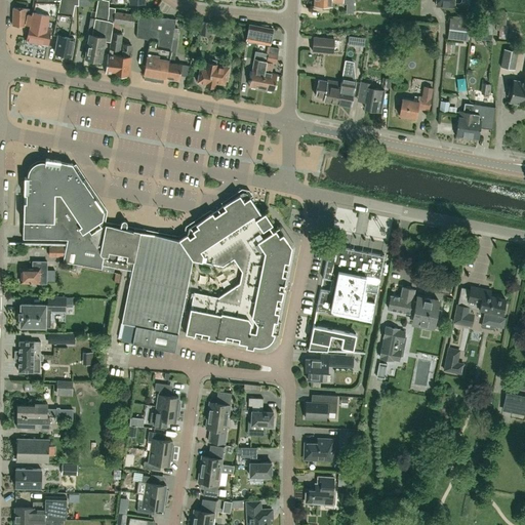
[(28,16),(27,16),(27,24),(30,25),(27,40),(48,44),(51,29),(50,29),(52,22),(55,23),(59,0),(42,0),(42,1),(34,1),(32,11),(34,11),(33,14),(28,13),(28,16)]
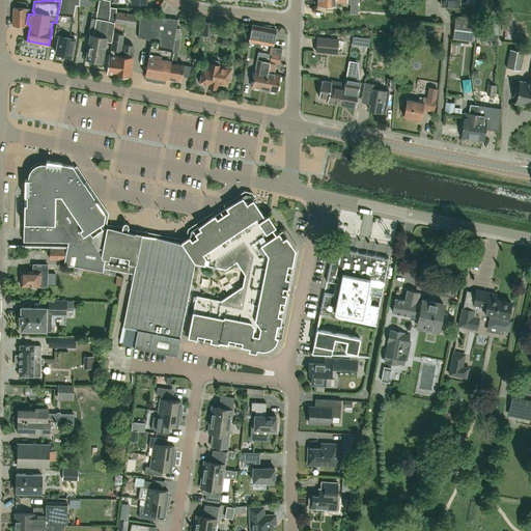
[(60,0),(56,23),(57,23),(54,34),(59,35),(55,53),(72,56),(75,38),(75,35),(67,34),(74,2),(79,3),(79,0),(60,0)]
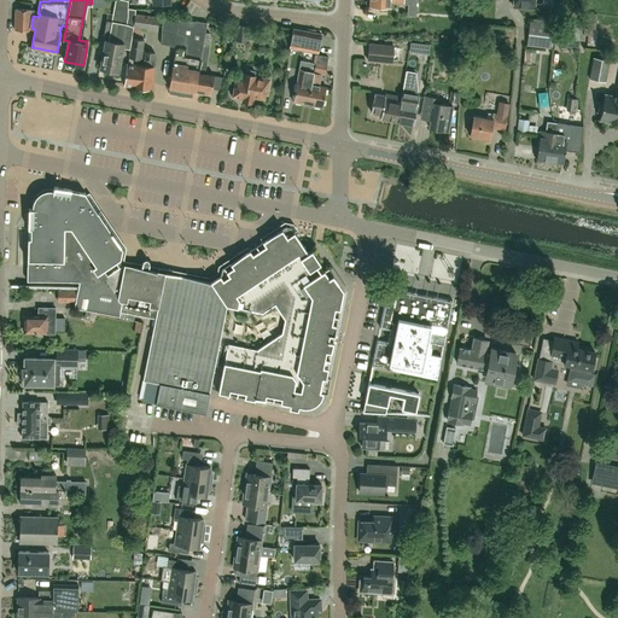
[(127,0),(115,0),(115,5),(111,21),(106,19),(101,48),(104,48),(100,69),(108,70),(108,71),(120,74),(124,47),(130,48),(132,39),(134,27),(128,25),(129,9),(128,7),(128,0),(127,0)]
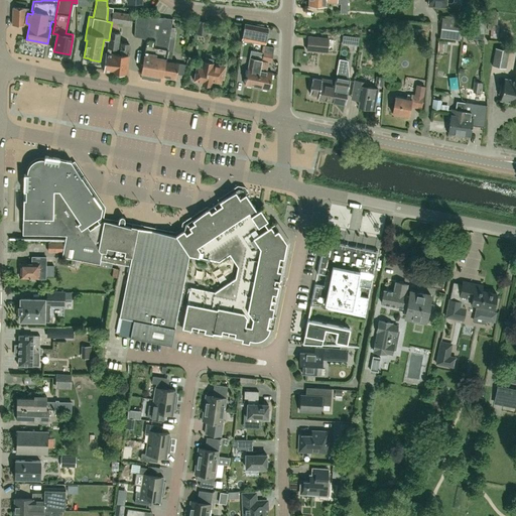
[(157,10),(162,3),(157,0),(156,0),(152,7),(157,10)]
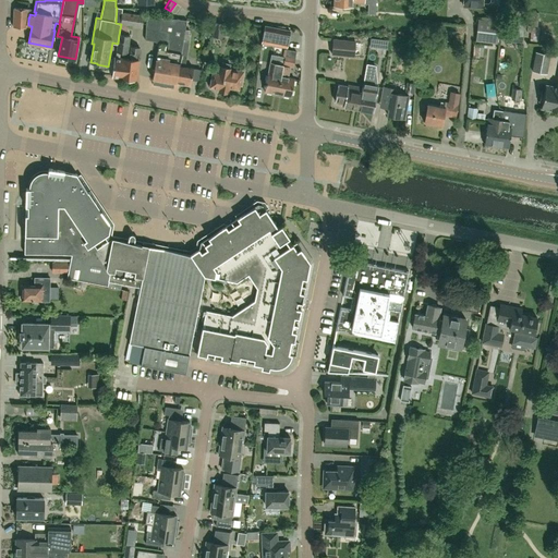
[(335,0),(335,5),(343,7),(343,9),(349,9),(350,7),(353,7),(353,3),(365,3),(368,3),(367,13),(375,14),(376,0),(335,0)]
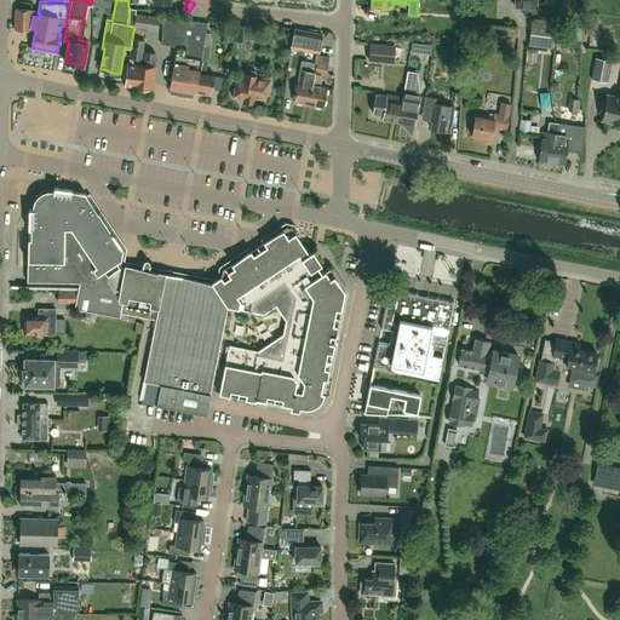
[(32,28),(32,19),(32,10),(16,10),(15,29),(32,30),(32,28)]
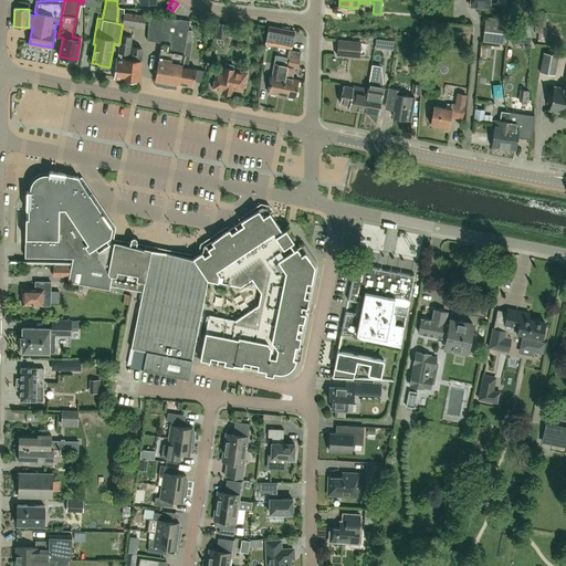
[(124,12),(123,24),(129,24),(134,25),(145,27),(146,14),(124,12)]
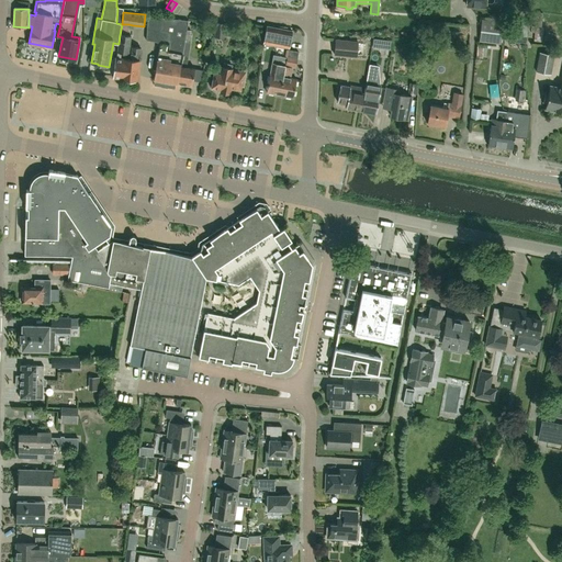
[(181,64),(188,21),(148,15),(146,40),(161,42),(155,79),(156,79),(155,85),(176,88),(177,83),(180,66),(181,66),(182,64),(181,64)]
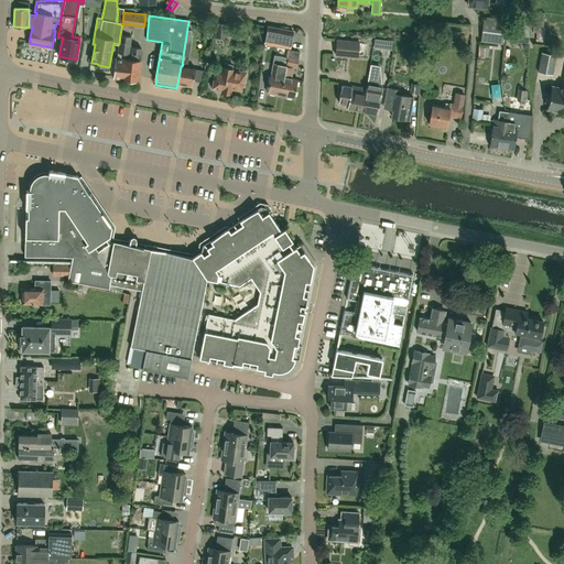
[(480,42),(502,44),(506,22),(484,20),(480,42)]
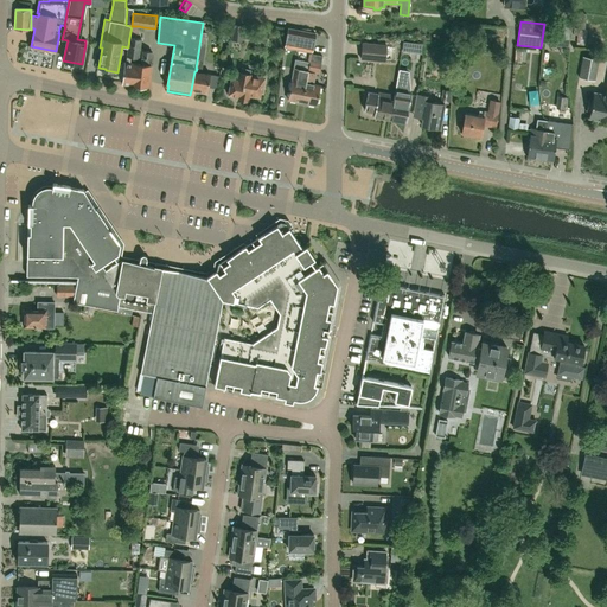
[(195,71),(191,90),(192,90),(208,93),(211,75),(202,72),(206,45),(200,45),(204,23),(203,23),(196,69),(197,69),(196,71),(195,71)]
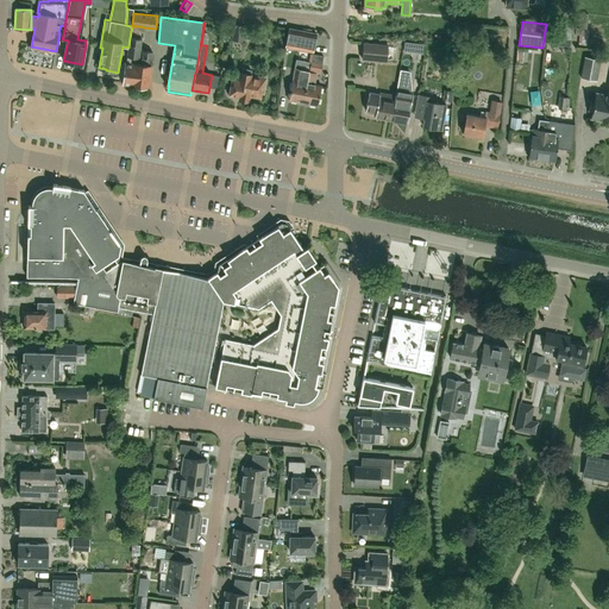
[(557,24),(548,23),(546,37),(554,38),(557,24)]
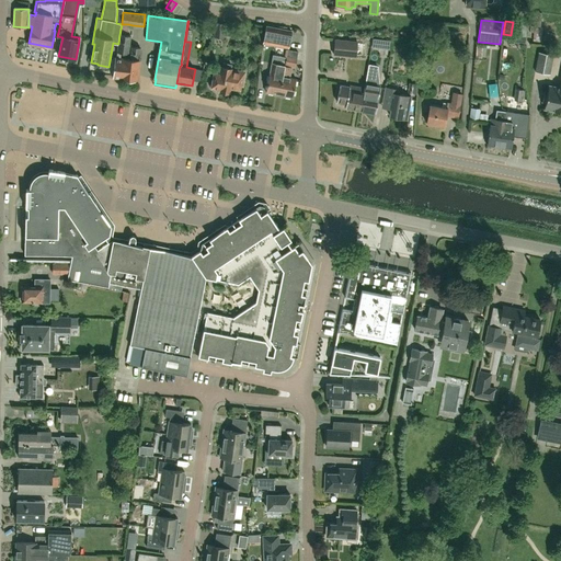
[(263,43),(288,48),(292,31),(266,26),(263,43)]
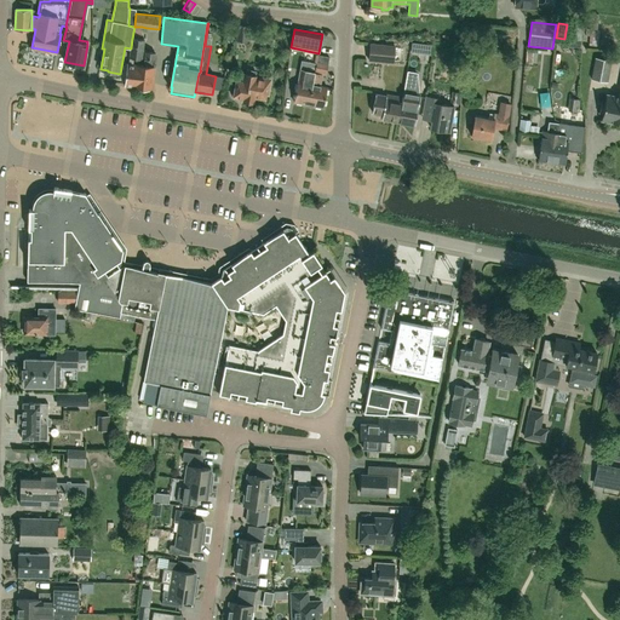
[(506,30),(488,29),(488,38),(506,39),(506,30)]
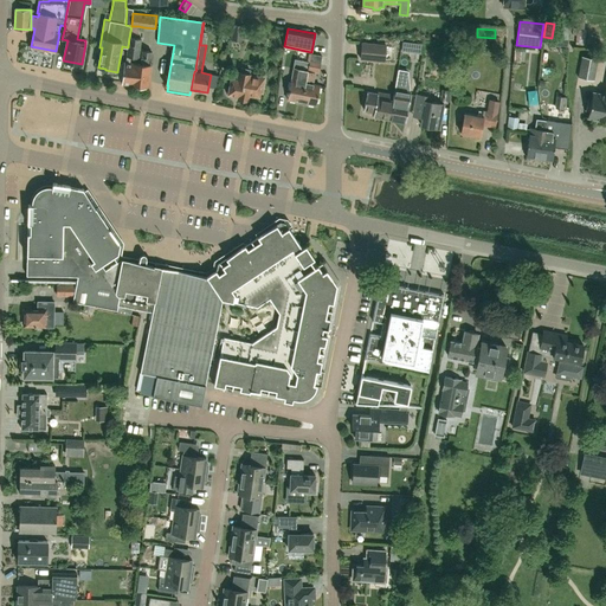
[(577,28),(575,44),(585,45),(586,30),(577,28)]
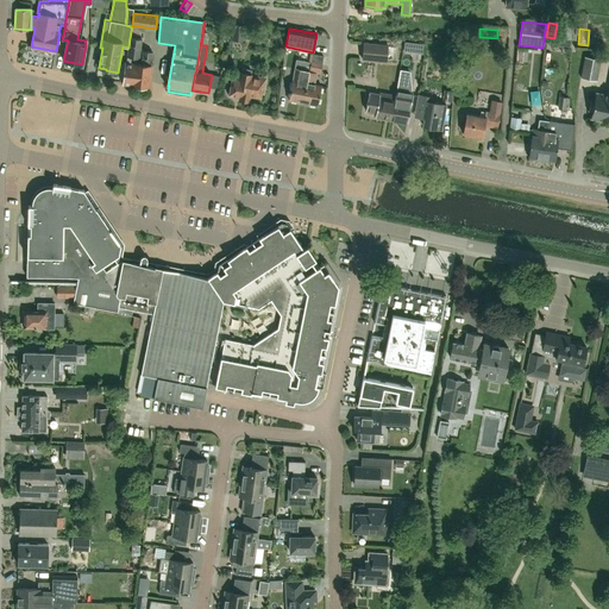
[(130,38),(129,48),(126,62),(125,62),(123,85),(151,88),(154,66),(151,66),(152,51),(143,50),(142,61),(143,61),(143,64),(131,63),(132,57),(139,57),(142,39),(138,38),(130,38)]
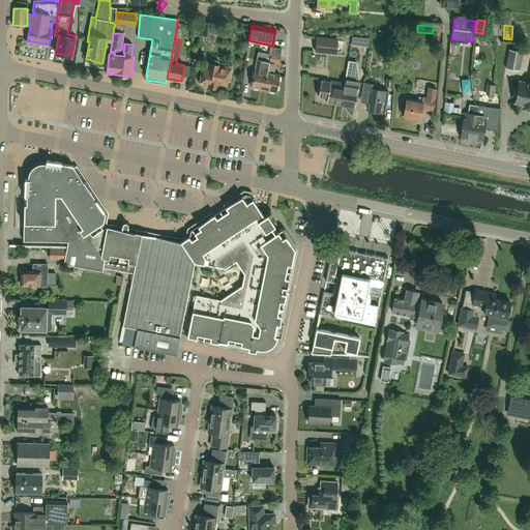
[(316,52),(336,54),(337,39),(317,37),(316,52)]
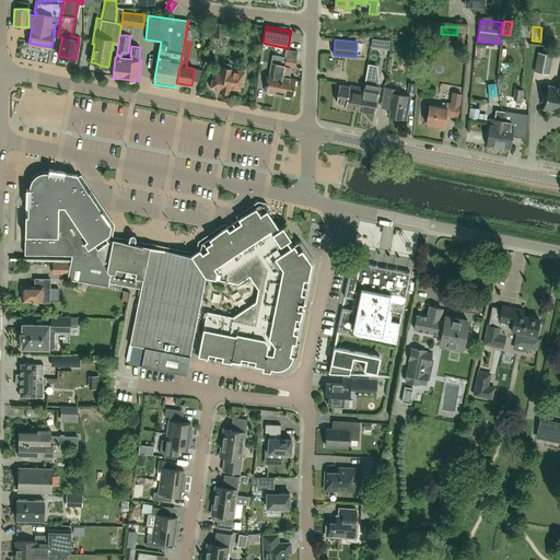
[(37,51),(35,60),(49,66),(53,56),(37,51)]
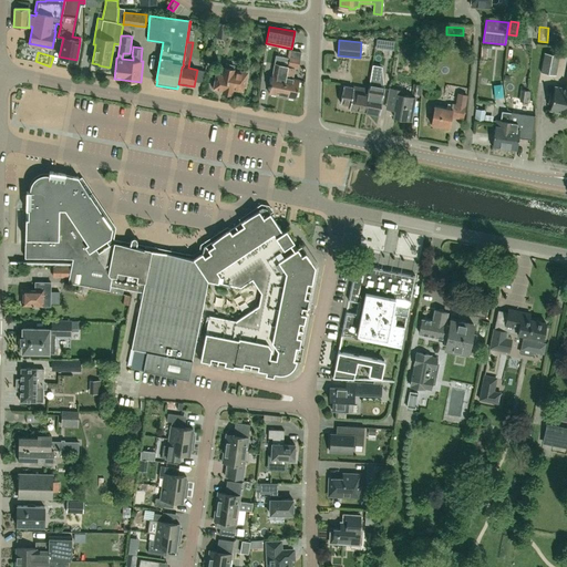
[(544,52),(540,72),(556,75),(559,55),(544,52)]
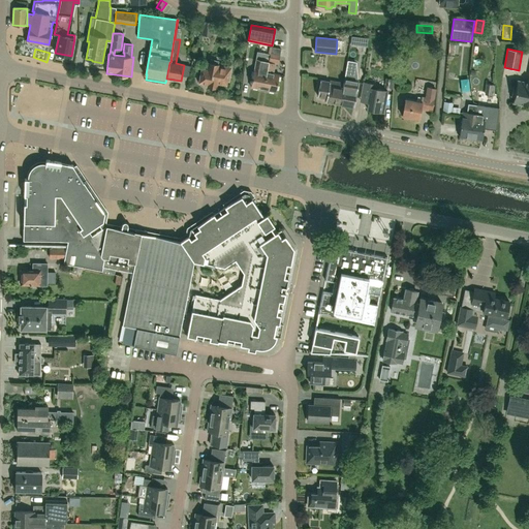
[(280,55),(271,54),(270,61),(273,62),(279,63),(280,55)]
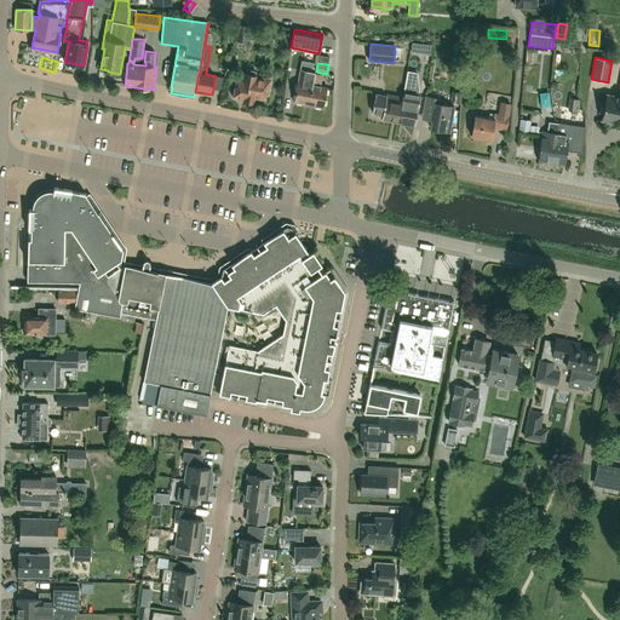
[(237,81),(234,97),(244,99),(244,101),(254,103),(256,97),(267,99),(267,95),(269,95),(271,82),(257,79),(257,76),(256,76),(257,72),(246,69),(245,74),(244,82),(237,81)]
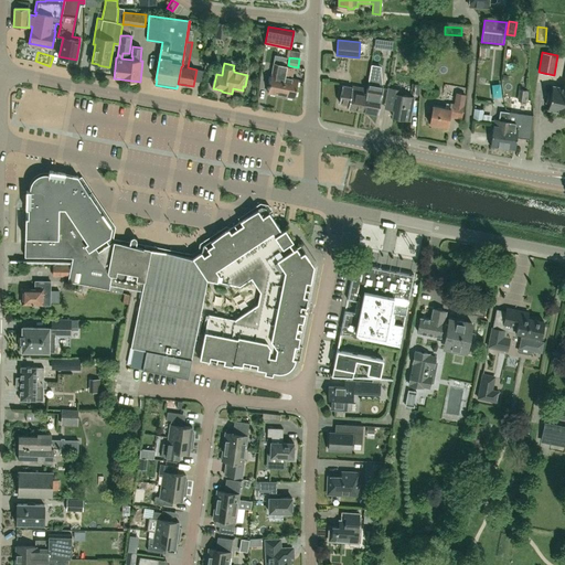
[(268,93),(283,96),(288,66),(275,64),(273,75),(272,75),(268,93)]
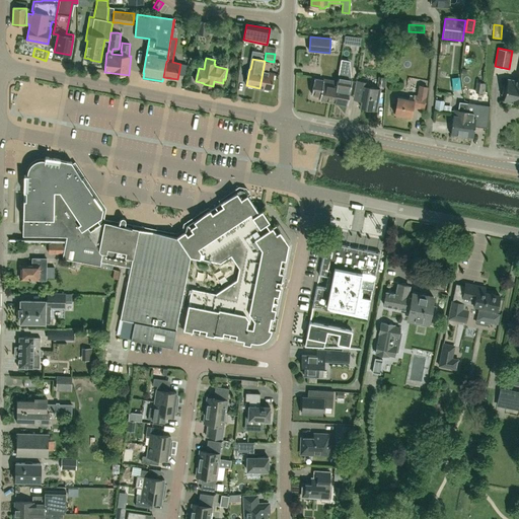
[(265,61),(260,88),(272,90),(275,73),(265,71),(265,69),(269,70),(270,62),(268,62),(268,61),(265,60),(265,61)]
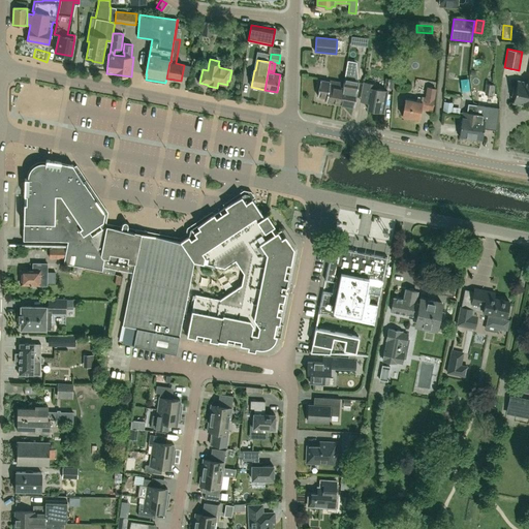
[(343,89),(340,104),(354,107),(360,81),(345,78),(343,89)]
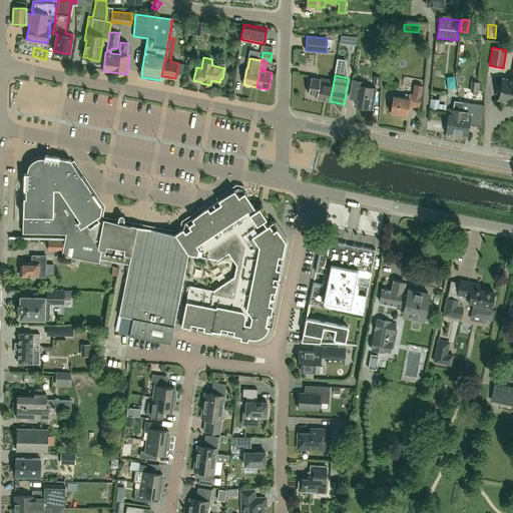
[(362,82),(354,80),(351,95),(359,97),(357,106),(372,109),(376,91),(381,92),(383,78),(374,76),(372,87),(362,85),(362,82)]
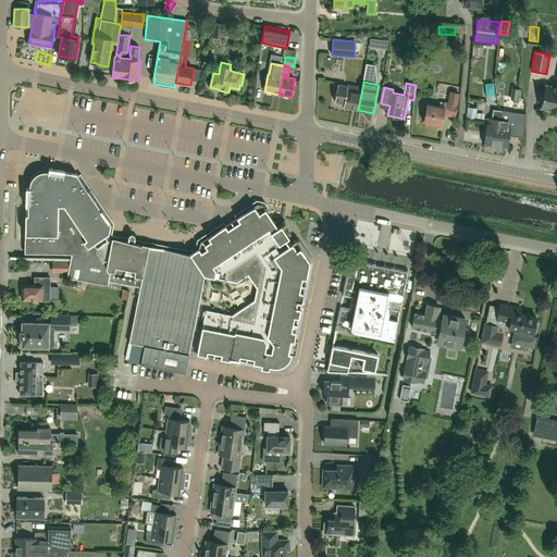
[(556,83),(556,88),(545,85),(544,91),(541,90),(539,101),(542,101),(540,108),(556,111),(556,83)]
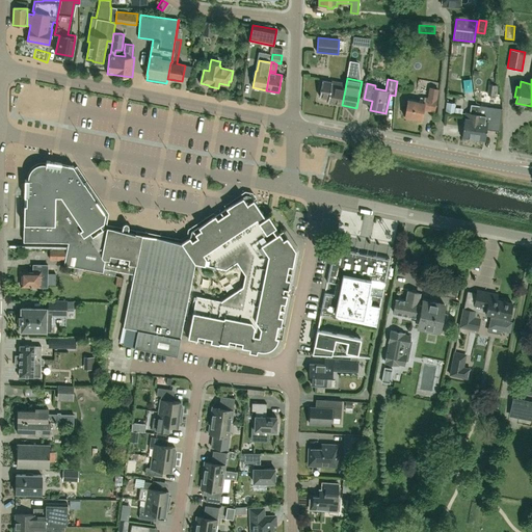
[(333,81),(331,82),(323,80),(320,98),(328,99),(328,103),(342,105),(345,89),(342,88),(343,83),(333,81)]
